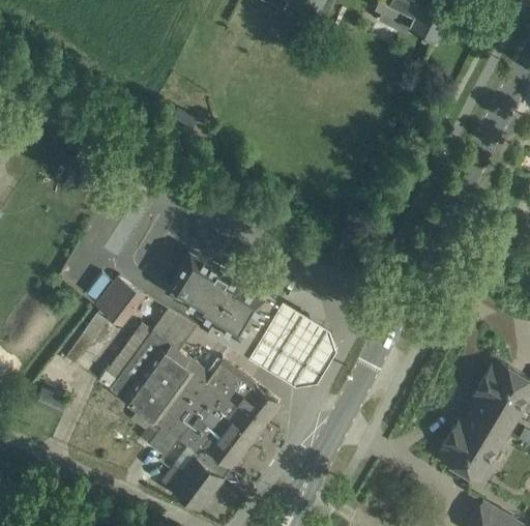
[(276,0),(259,0),(282,11),(286,4),(276,0)]
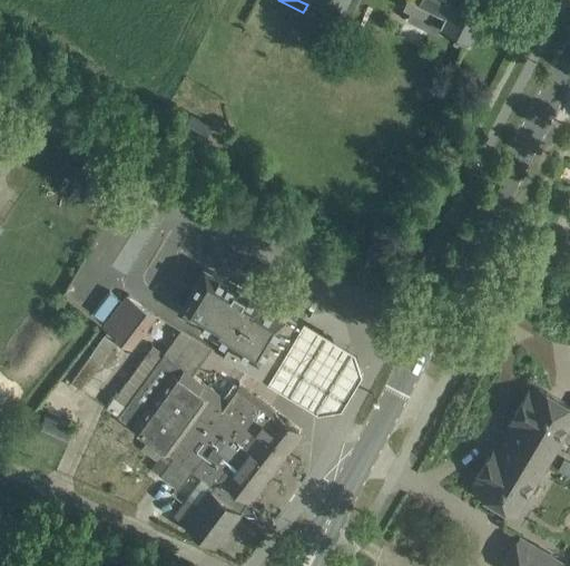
[(308,0),(307,5),(340,21),(350,0),(308,0)]
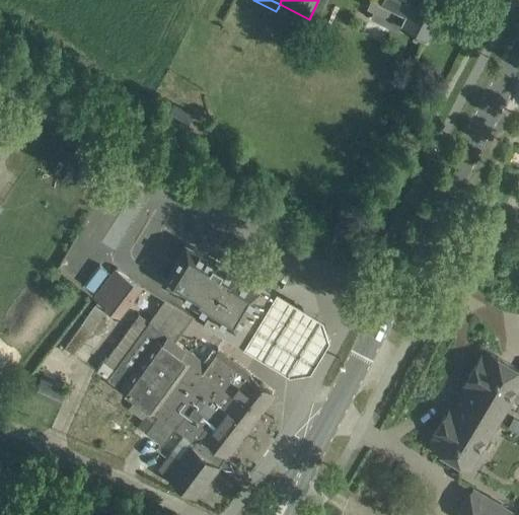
[(396,32),(399,26),(426,40),(443,5),(433,0),(380,0),(379,2),(374,0),(371,0),(367,10),(373,14),(370,20),(396,32)]
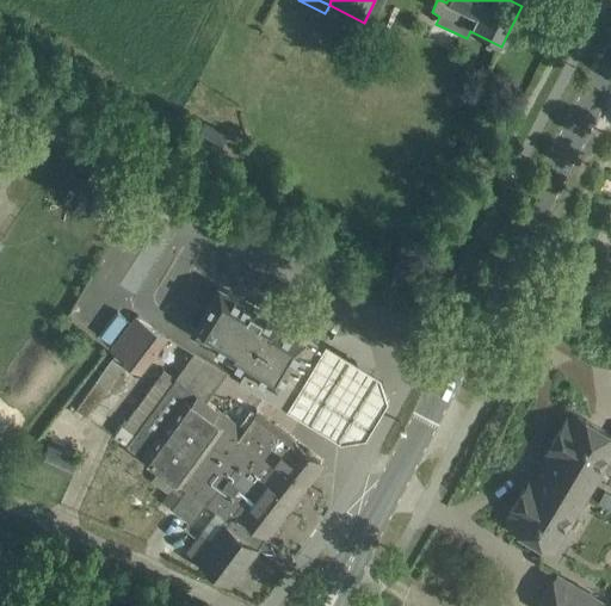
[(204,129),(195,144),(216,156),(226,141),(204,129)]
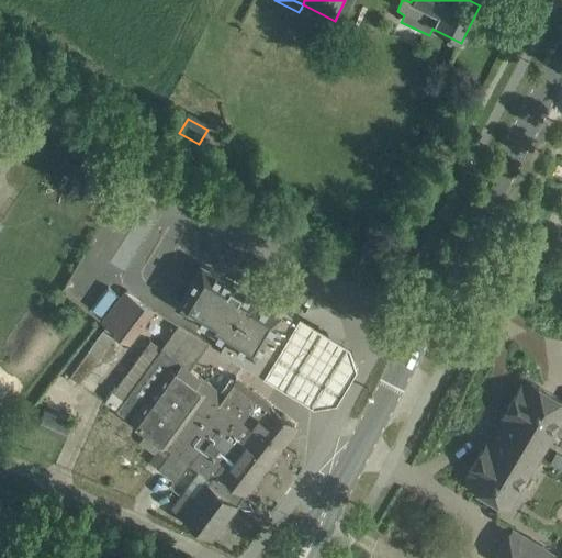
[(201,271),(180,307),(178,309),(208,326),(211,321),(231,333),(220,353),(265,380),(277,359),(276,359),(299,321),(280,310),(276,319),(255,305),(256,303),(201,271)]
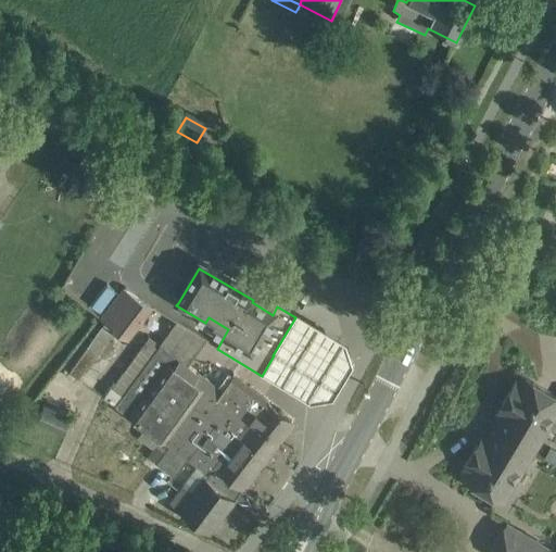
[(93,310),(102,316),(118,296),(111,289),(93,310)]
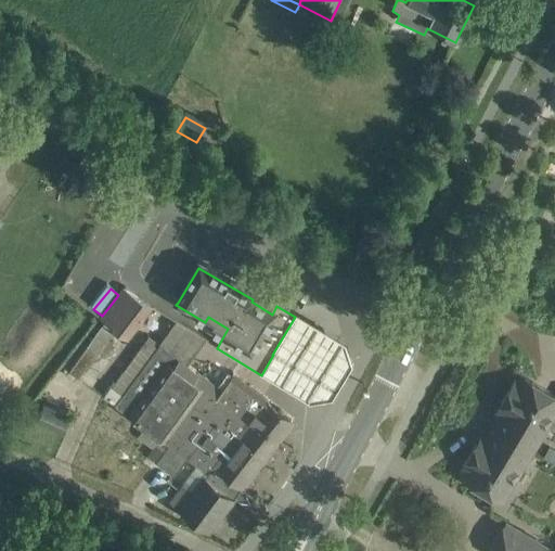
[(100,323),(127,342),(152,310),(124,291),(100,323)]
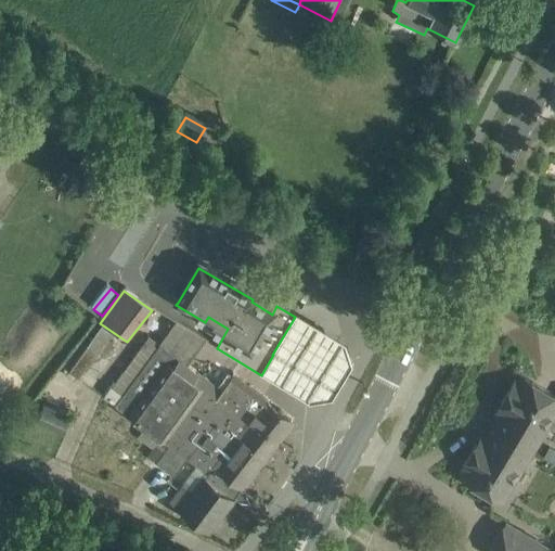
[(273,355),(261,375),(308,402),(330,399),(349,368),(343,346),(295,317),(272,355),(273,355)]
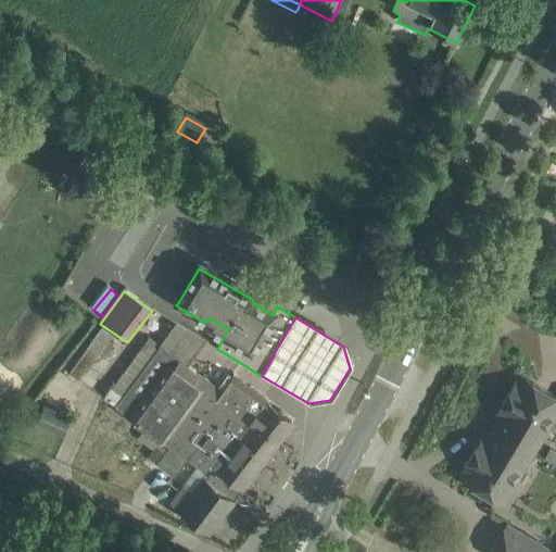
[(161,356),(148,375),(264,464),(292,427),(266,406),(267,404),(234,378),(220,394),(179,362),(175,367),(161,356)]
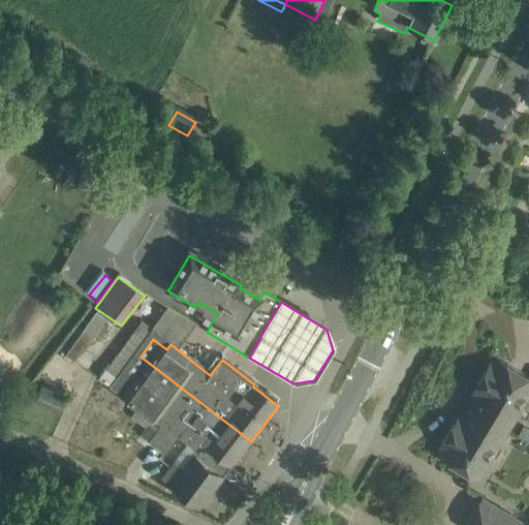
[(195,454),(223,477),(251,441),(141,357),(114,393),(157,425),(178,440),(195,454)]
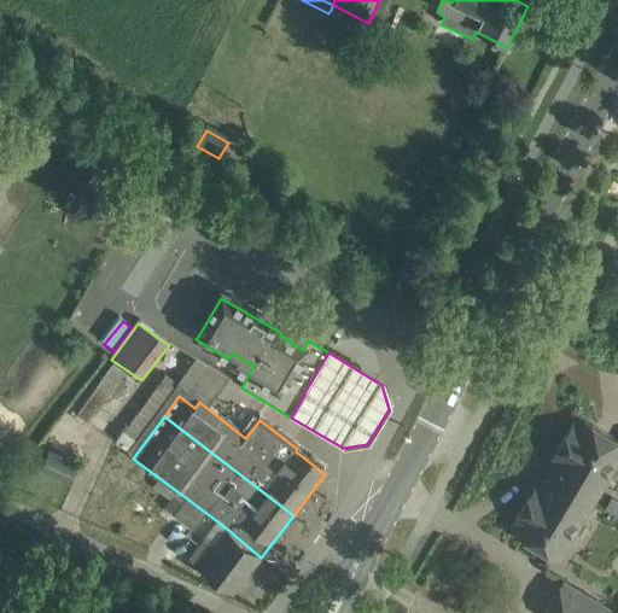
[(560,468),(552,482),(592,506),(617,462),(617,445),(581,424),(577,430),(572,427),(552,463),(560,468)]
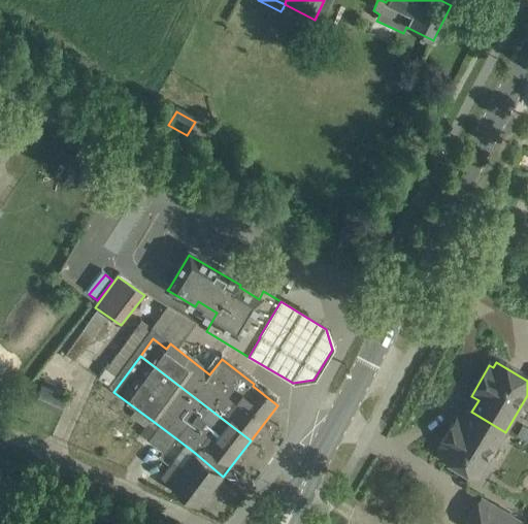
[(34,402),(59,415),(66,399),(41,388),(34,402)]
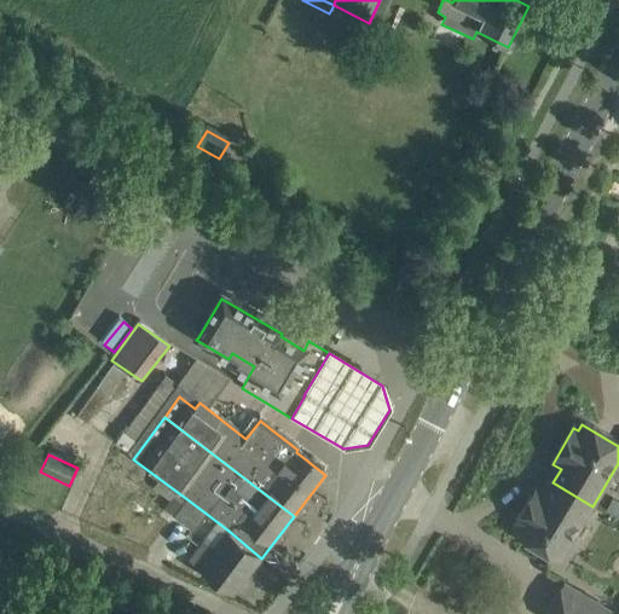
[(536,491),(515,526),(519,529),(515,536),(560,563),(593,507),(553,482),(544,497),(536,491)]
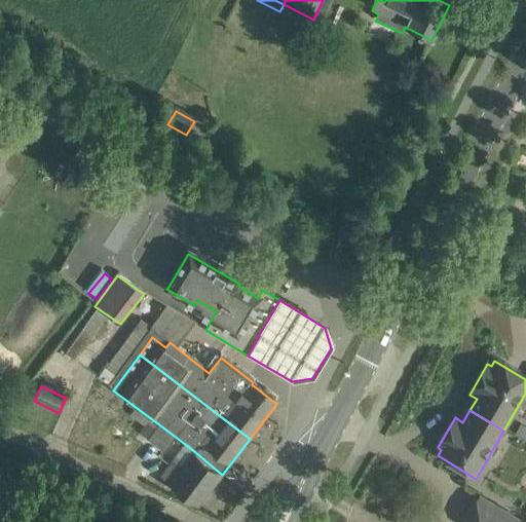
[(164,455),(177,438),(156,422),(144,440),(164,455)]
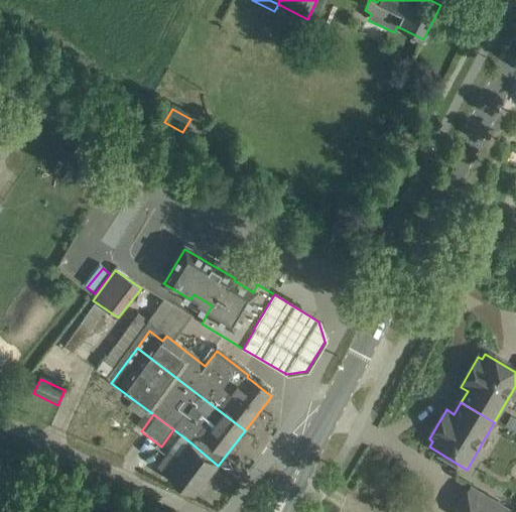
[(504,430),(515,436),(515,421),(511,419),(504,430)]
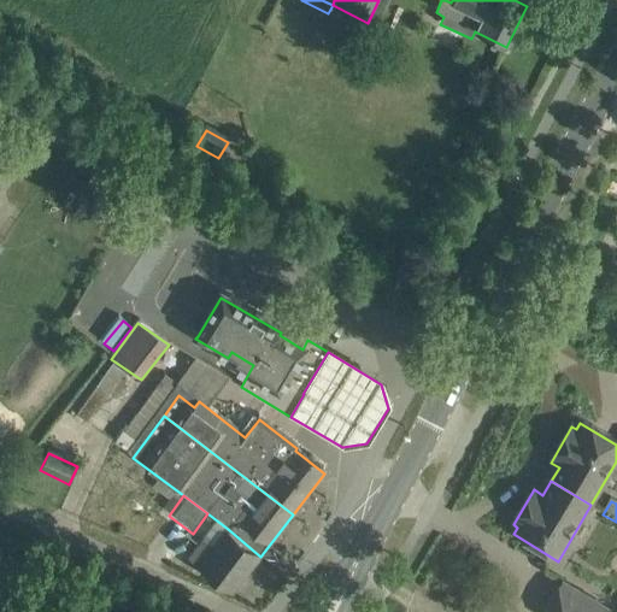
[(260,557),(228,529),(212,549),(204,543),(189,563),(231,594),(260,557)]
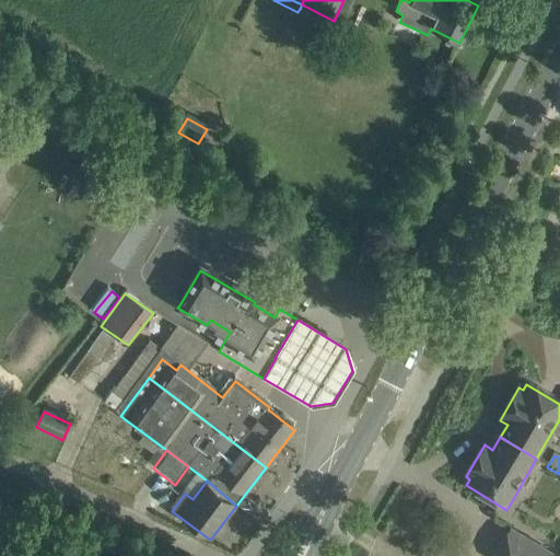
[(510,532),(496,555),(548,555),(510,532)]
